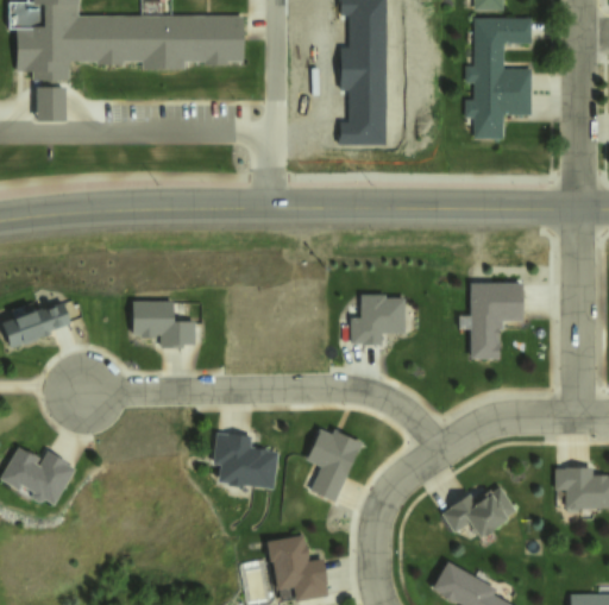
[(80,0),(80,18),(243,16),(244,61),(183,62),(183,70),(144,70),(144,61),(76,61),(76,83),(67,83),(67,121),(33,123),(32,80),(24,80),(24,69),(13,69),(13,32),(4,32),(4,0),(80,0)]
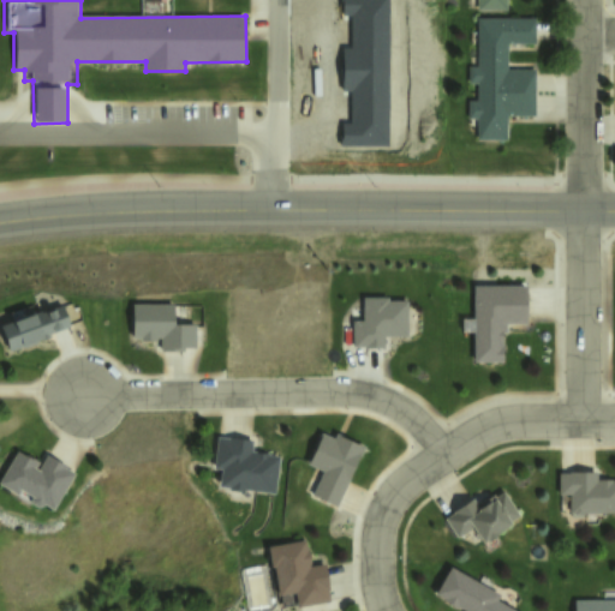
[(535,15),(535,40),(507,40),(507,65),(535,65),(535,112),(507,112),(507,136),(477,136),(477,114),(467,114),(467,96),(477,96),(477,79),(469,79),(469,63),(477,63),(477,15),(535,15)]
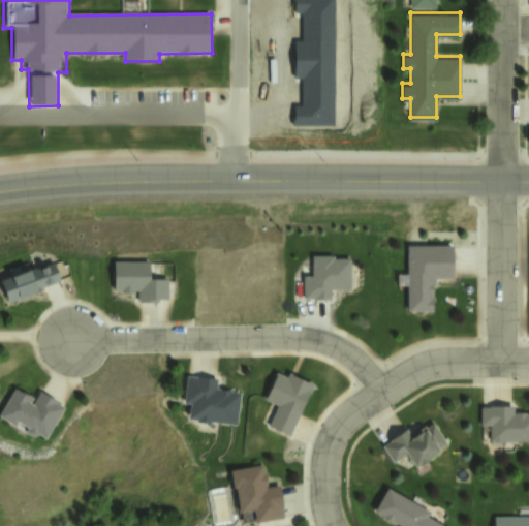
[(454,243),(408,243),(408,273),(397,273),(397,285),(408,285),(408,314),(435,314),(435,282),(454,282),(454,243)]
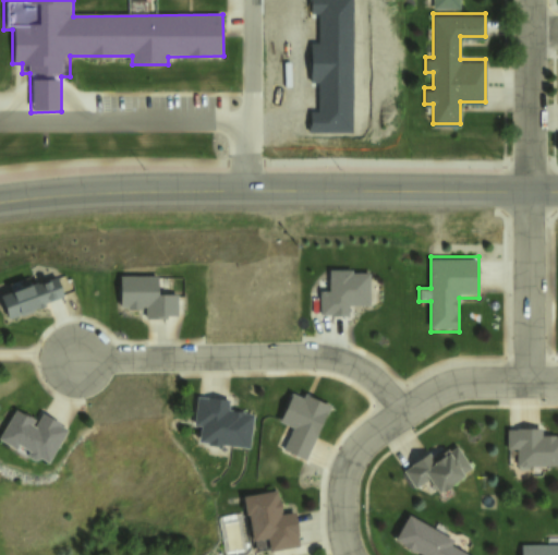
[(0,288),(11,321),(46,310),(44,302),(65,294),(56,266),(0,285),(0,288)]
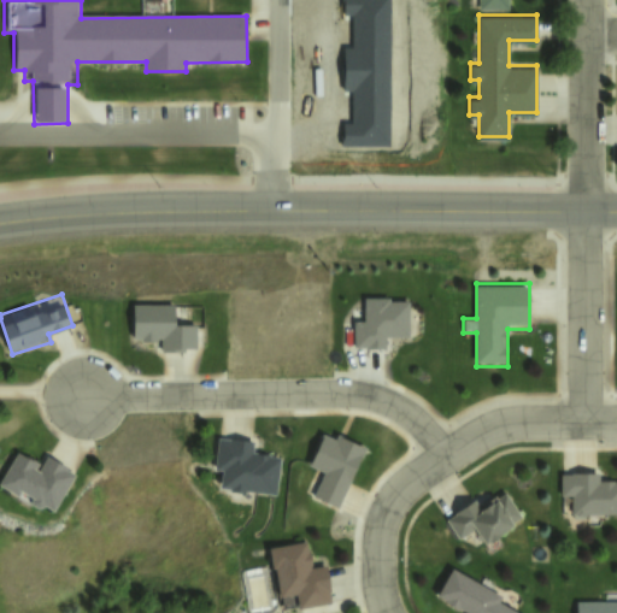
[(363,349),(387,349),(387,339),(410,339),(411,304),(392,302),(392,296),(366,296),(366,314),(357,313),(357,335),(363,335),(363,349)]
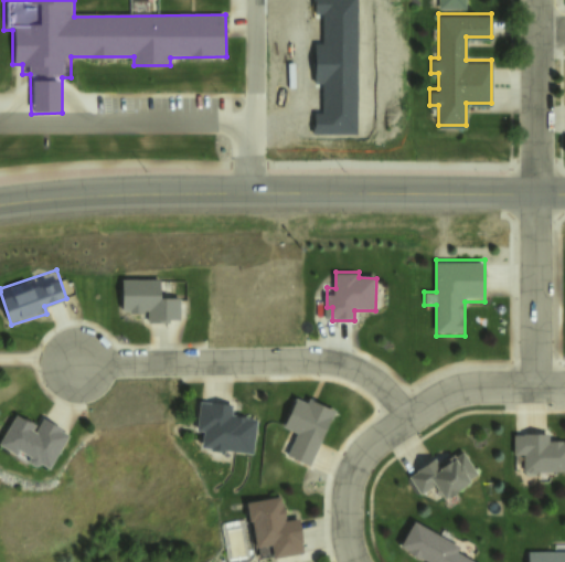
[(121,279),(121,314),(149,314),(149,324),(169,324),(169,317),(178,317),(178,300),(161,299),(161,279),(121,279)]
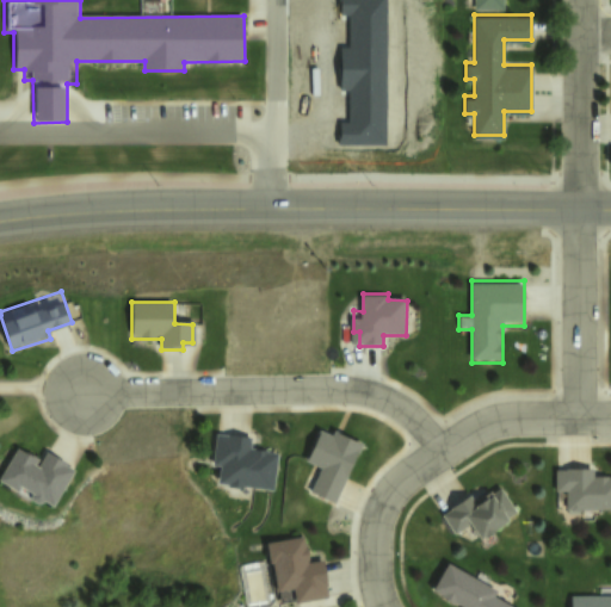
[(322,433),(309,460),(325,468),(313,493),(337,503),(364,444),(337,431),(333,438),(322,433)]
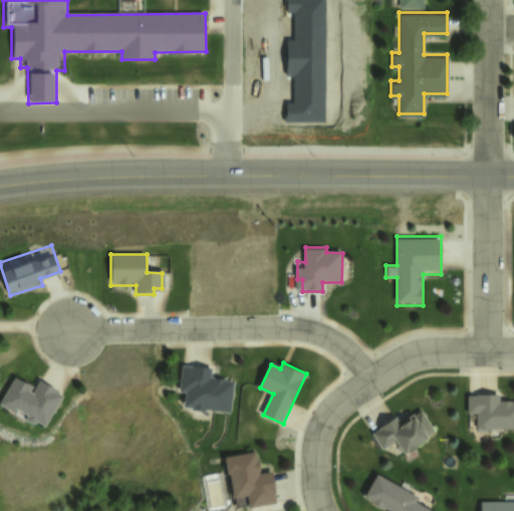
[(183,364),(178,393),(185,394),(183,409),(229,416),(233,390),(225,389),(226,381),(211,379),(212,369),(183,364)]
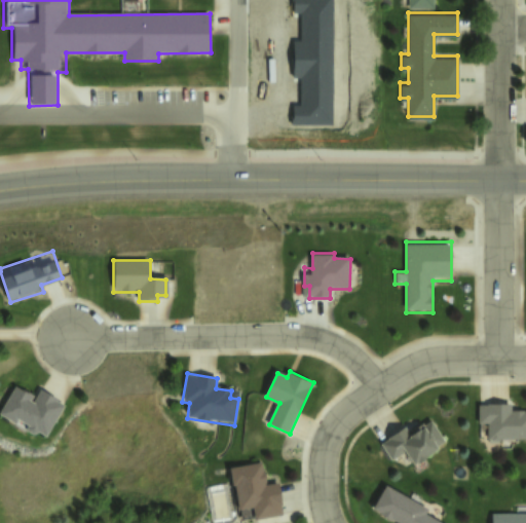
[(13,382),(0,405),(0,416),(44,441),(64,404),(44,394),(36,409),(27,404),(33,393),(13,382)]
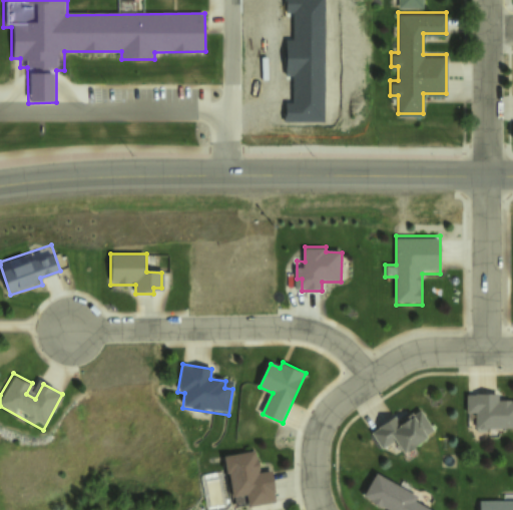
[(465,392),(464,409),(474,409),(474,424),(479,424),(478,427),(485,427),(485,424),(512,424),(512,399),(510,399),(509,396),(497,396),(497,389),(472,388),(472,392),(465,392)]
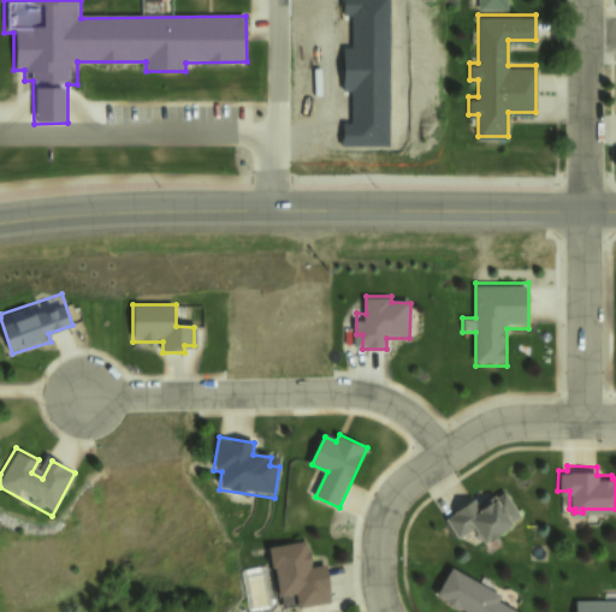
[(503,487),(519,512),(508,518),(510,522),(481,540),(472,524),(456,535),(444,516),(452,510),(450,506),(471,493),(478,504),(486,498),(485,495),(492,491),(493,493),(503,487)]
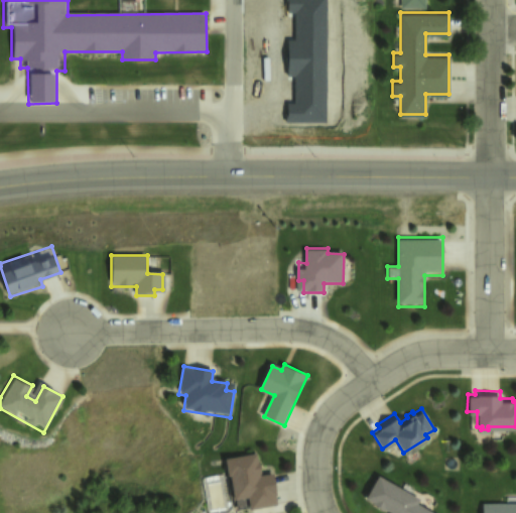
[(274,475),(279,505),(251,510),(249,498),(236,500),(232,477),(228,478),(225,463),(255,458),(257,469),(262,468),(264,477),(274,475)]
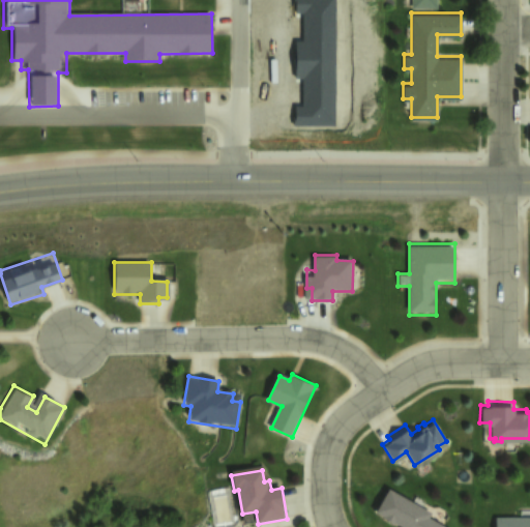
[(386,485),(373,508),(402,525),(400,526),(449,526),(428,515),(431,509),(386,485)]
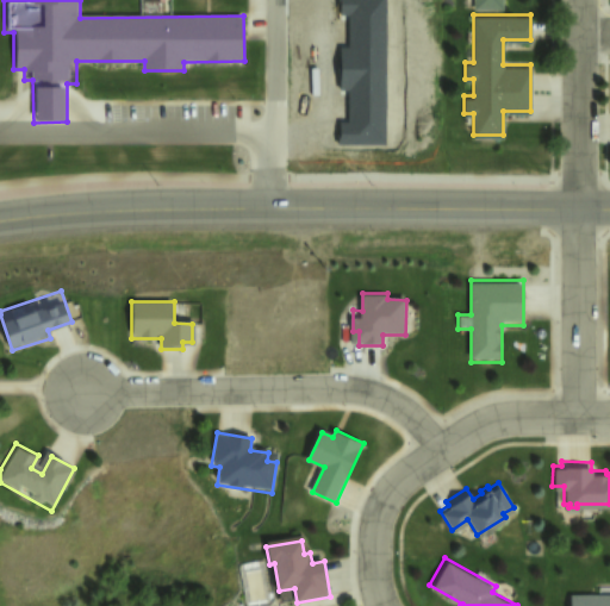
[(609,605),(609,591),(568,591),(567,605),(609,605)]
